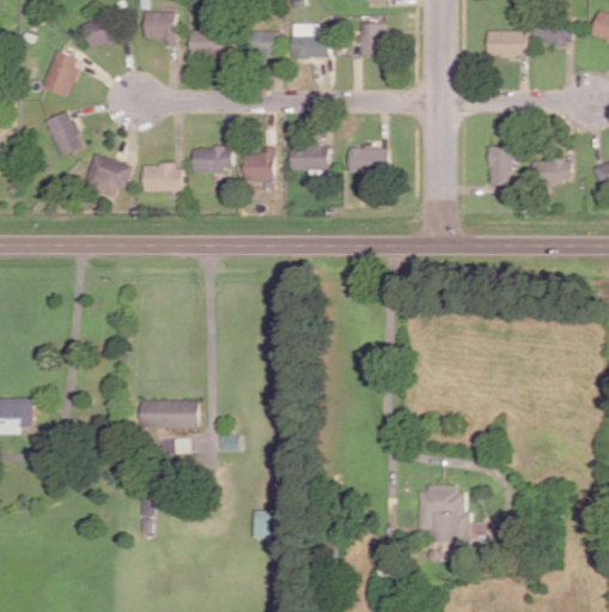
[(145,37),(163,38),(163,44),(176,46),(176,12),(145,11),(145,37)]
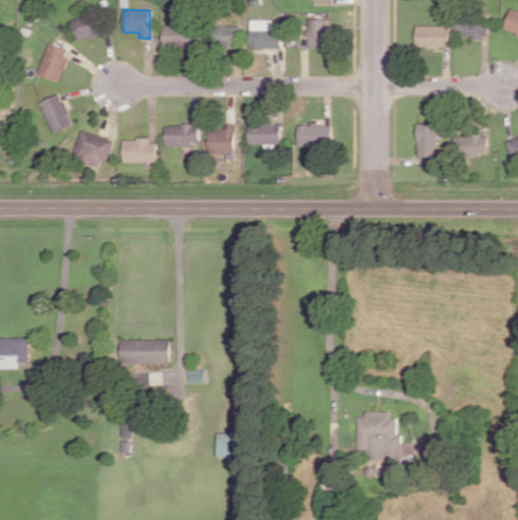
[(503,32),(517,35),(517,11),(507,9),(503,32)]
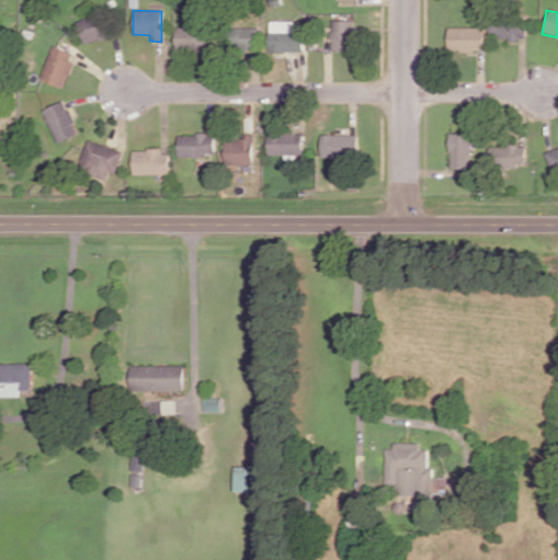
[(102,13),(75,21),(81,44),(109,36),(102,13)]
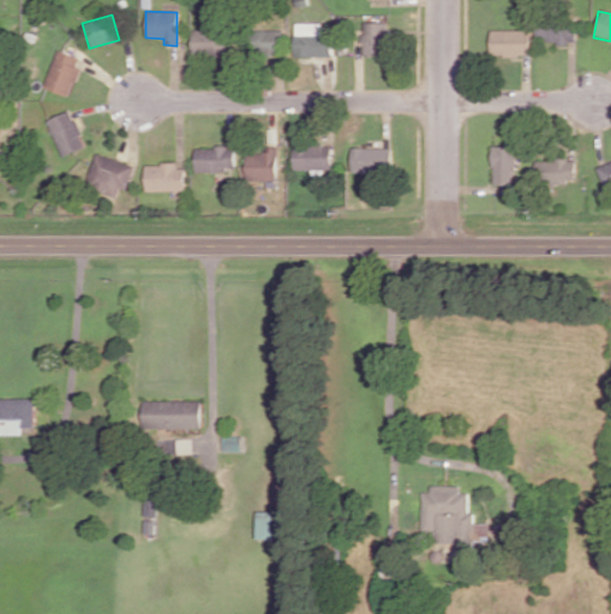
[(329,57),(330,35),(318,35),(318,24),(292,23),(292,57),(329,57)]
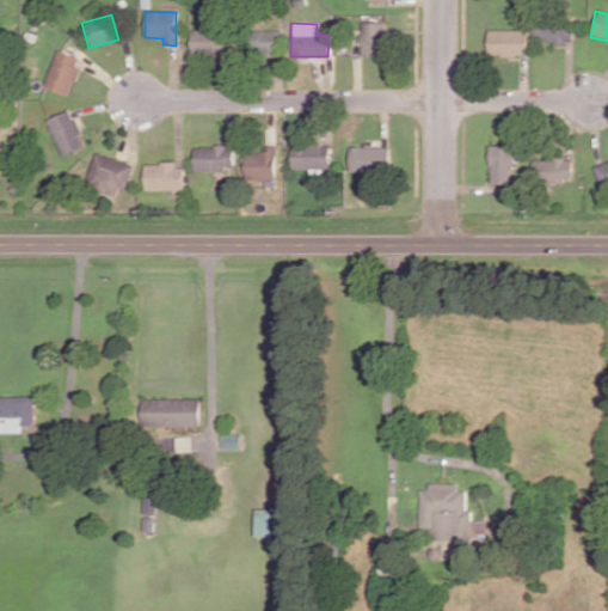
[(385,23),(360,23),(358,55),(384,56),(385,23)]
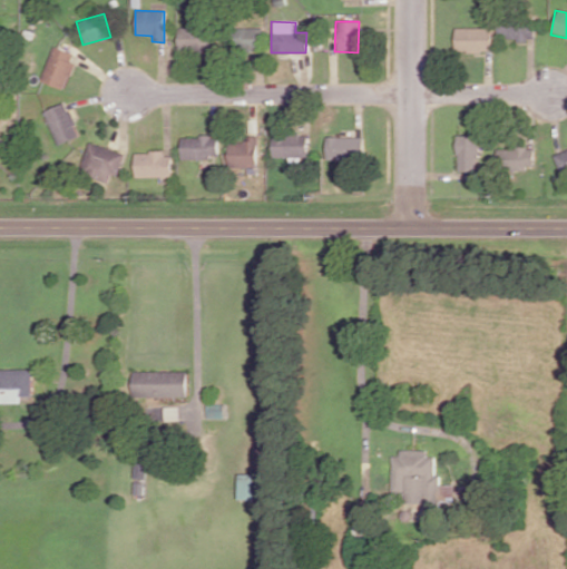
[(496,39),(531,40),(533,23),(496,22),(496,39)]
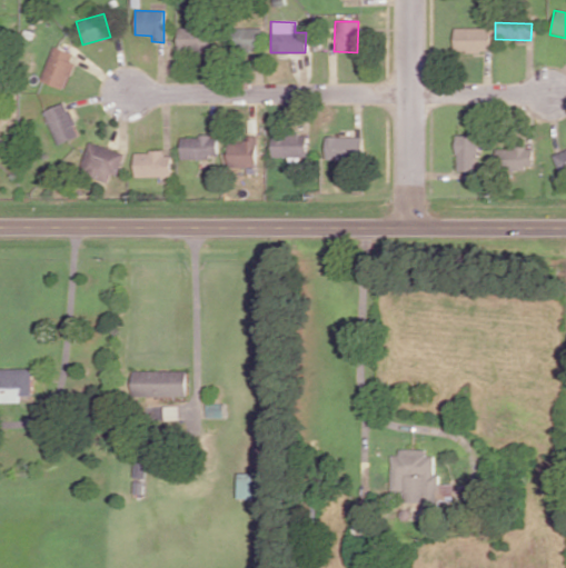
[(177,51),(212,50),(211,27),(176,29),(177,51)]
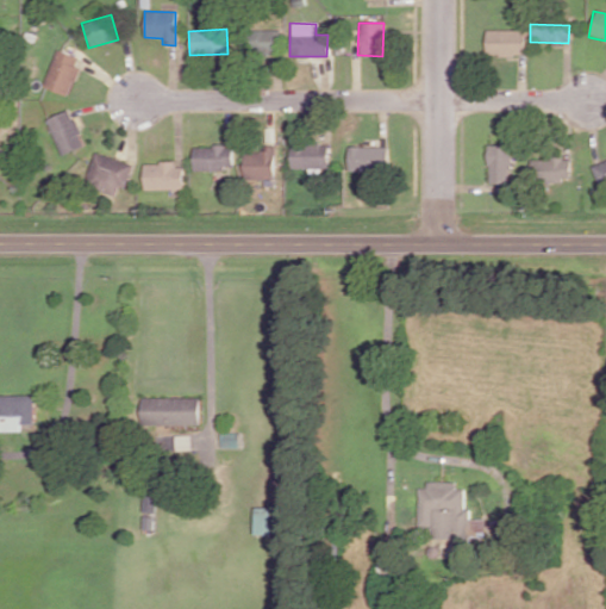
[(276,54),(277,30),(252,30),(252,54),(276,54)]
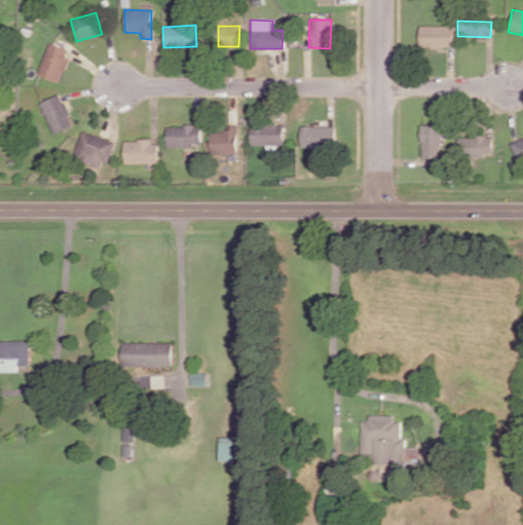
[(452,26),(417,27),(418,48),(452,47),(452,26)]
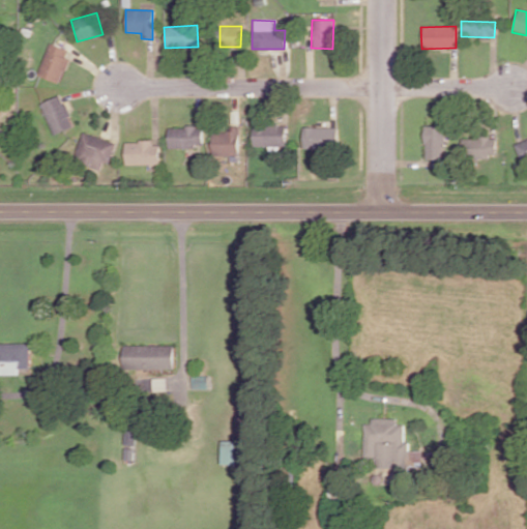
[(59,83),(66,59),(64,58),(66,50),(47,43),(36,77),(59,83)]
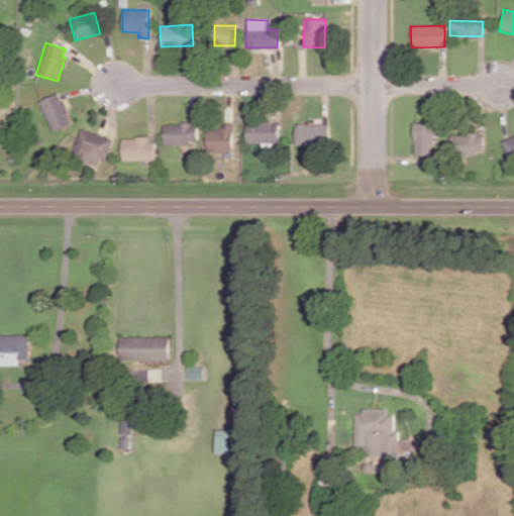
[(50,131),(71,123),(58,93),(37,101),(50,131)]
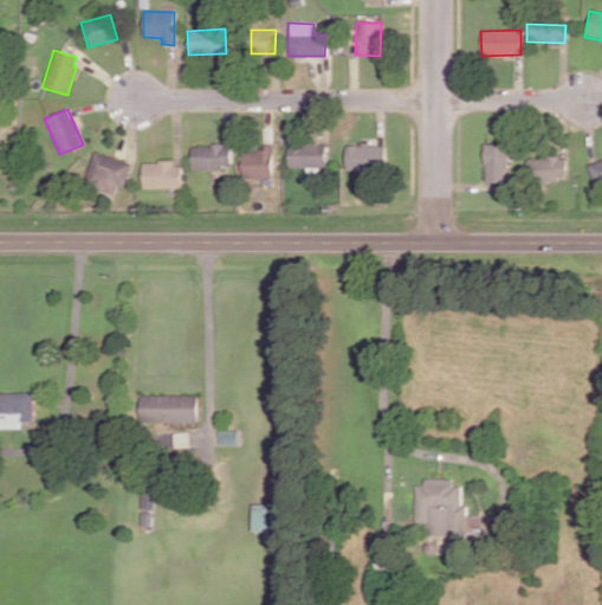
[(324,145),(286,143),(286,167),(324,168),(324,145)]
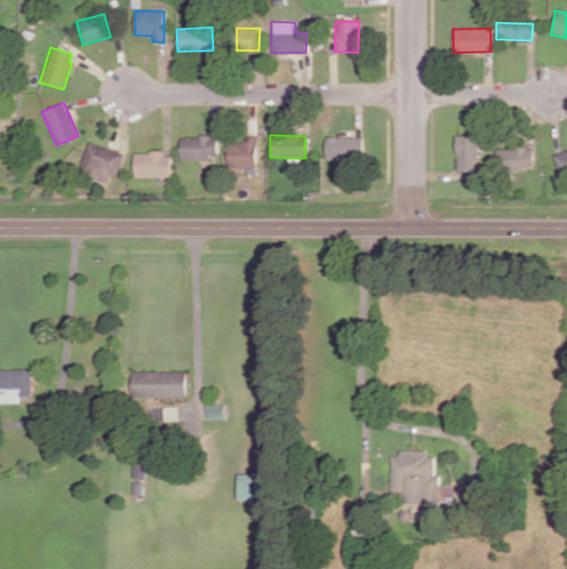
[(477,136),(456,136),(456,170),(476,170),(477,136)]
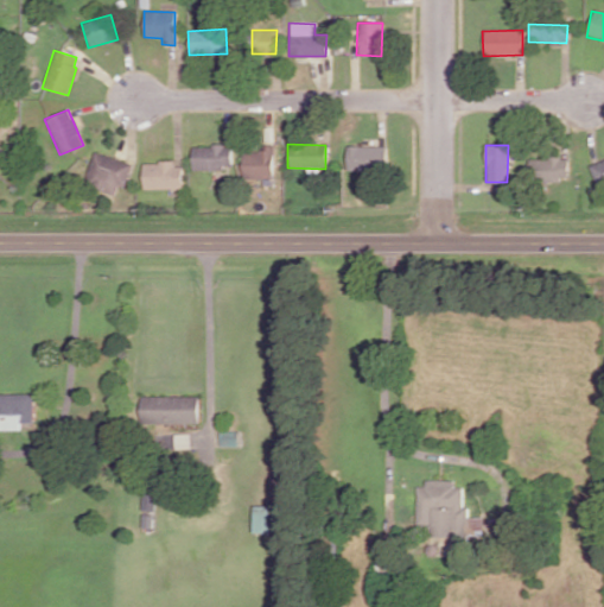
[(190,169),(229,170),(229,146),(190,146),(190,169)]
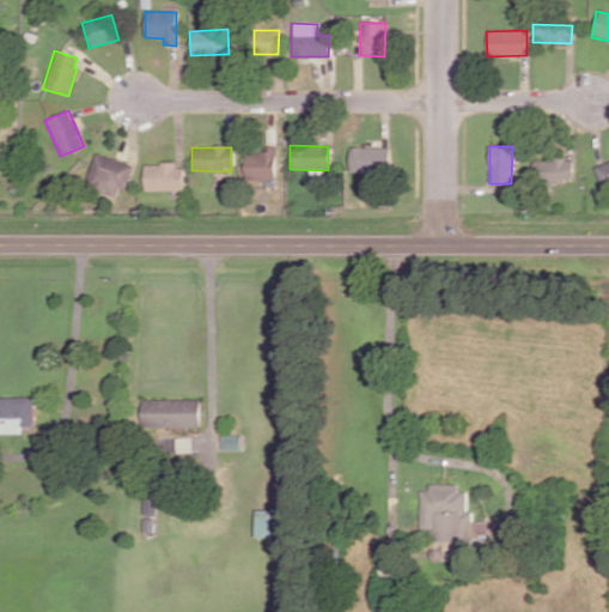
[(243,180),(273,180),(274,147),(259,147),(259,156),(243,155),(243,180)]
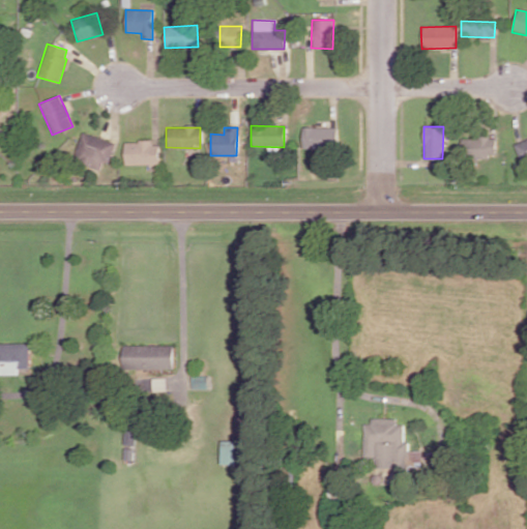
[(300,147),(334,148),(335,128),(301,127),(300,147)]
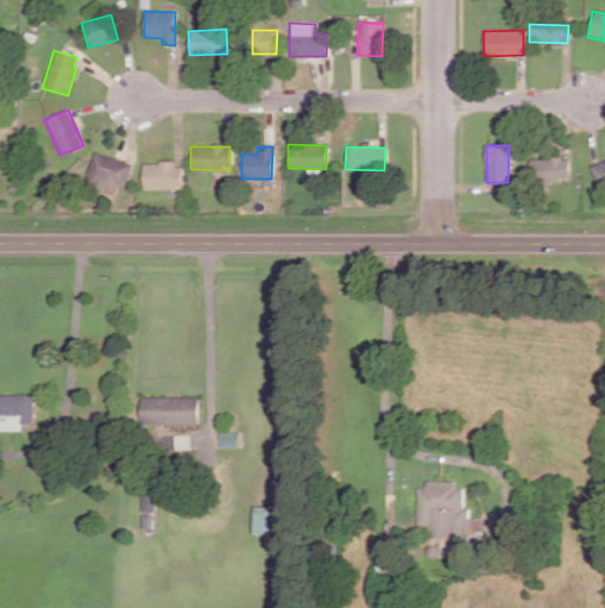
[(113,195),(117,186),(121,188),(131,165),(94,151),(81,182),(113,195)]
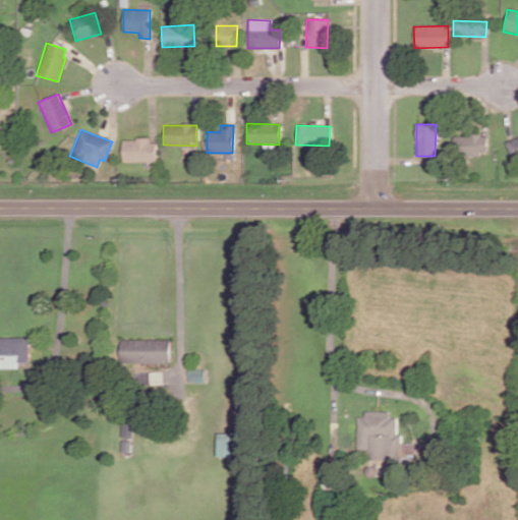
[(453,135),(453,156),(486,155),(485,135),(453,135)]
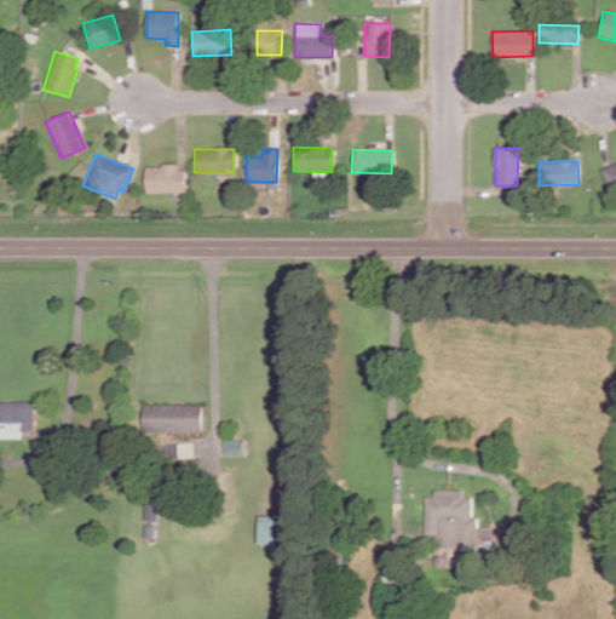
[(615,188),(615,161),(599,168),(610,196),(615,193),(615,188),(615,189),(615,188)]
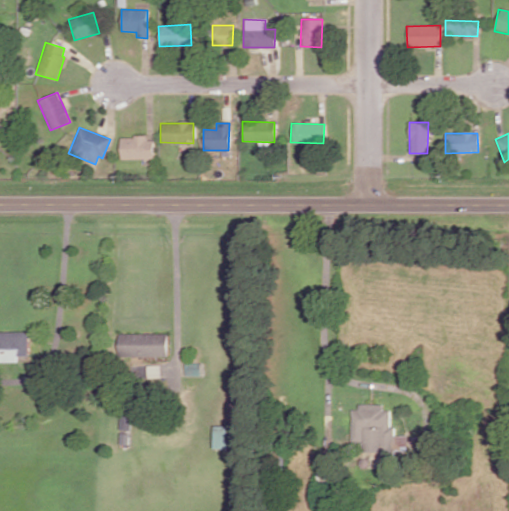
[(118,137),(119,160),(152,159),(151,140),(144,140),(144,137),(118,137)]
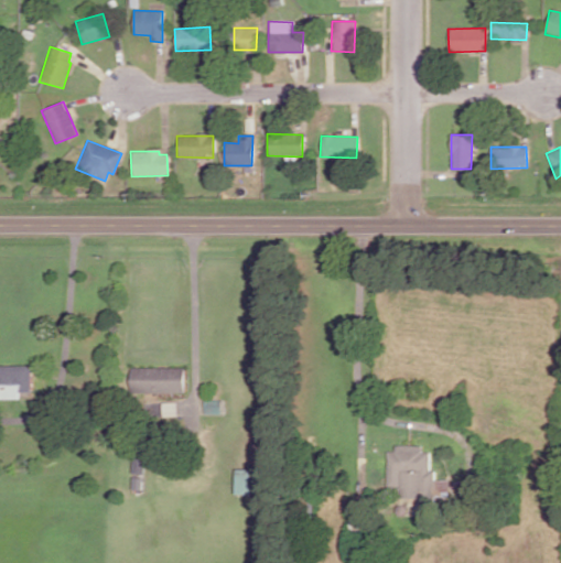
[(0,398),(19,398),(19,393),(31,392),(31,367),(0,367),(0,398)]
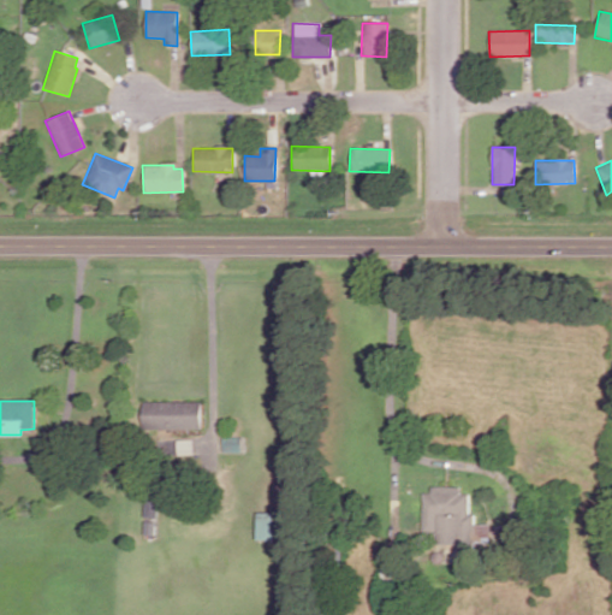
[(140,429),(200,430),(200,402),(141,401),(140,429)]
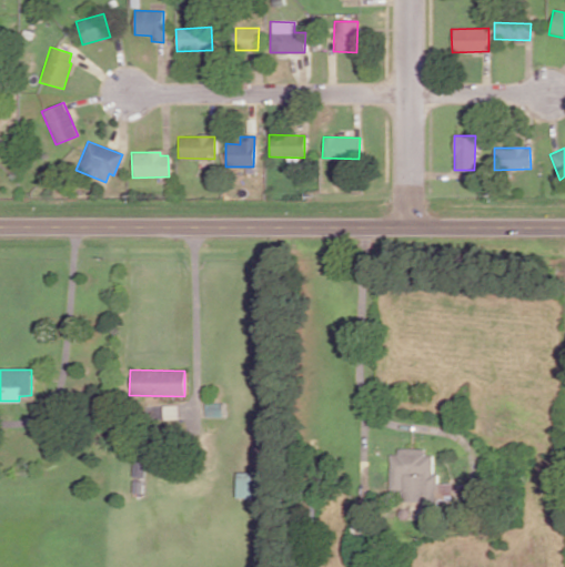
[(204,417),(221,417),(221,403),(203,404),(204,417)]
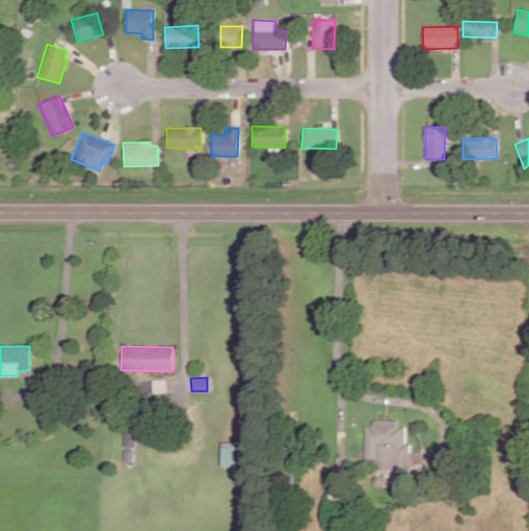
[(151,380),(152,393),(165,393),(164,379),(151,380)]
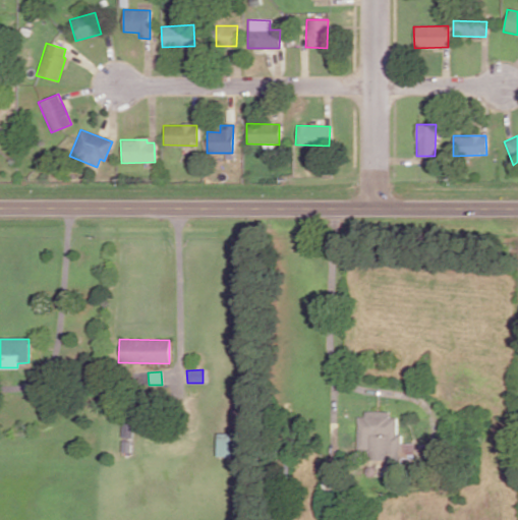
[(368,462),(401,463),(401,458),(412,459),(412,445),(401,445),(401,435),(397,435),(397,417),(390,417),(390,412),(365,411),(364,417),(358,417),(357,451),(369,451),(368,462)]
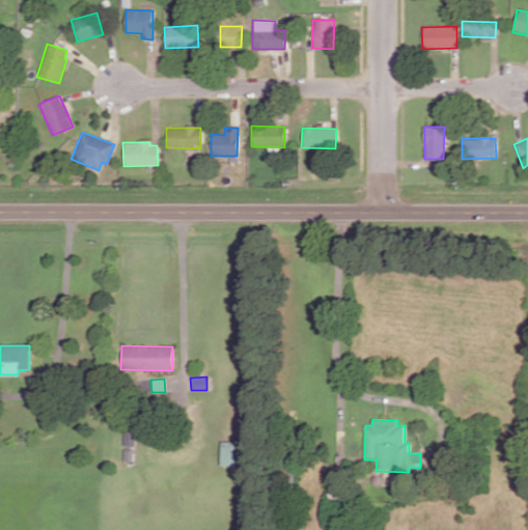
[(124,425),(122,444),(134,445),(135,426),(124,425)]
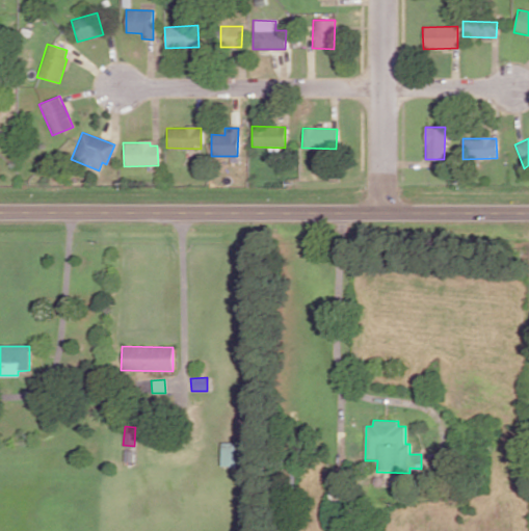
[(225,442),(223,465),(236,465),(237,442),(225,442)]
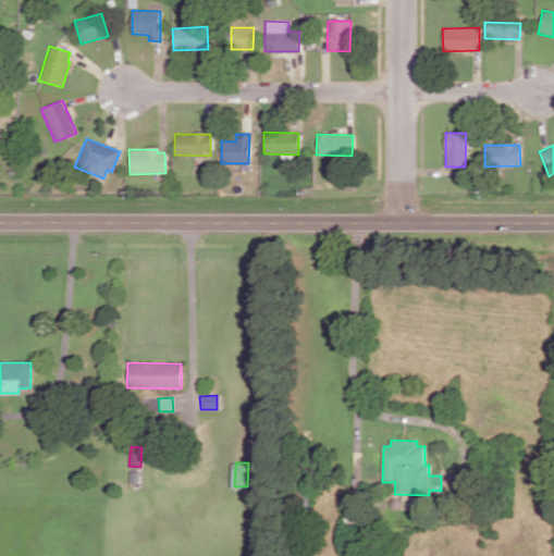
[(130,482),(138,482),(138,471),(130,471),(130,482)]
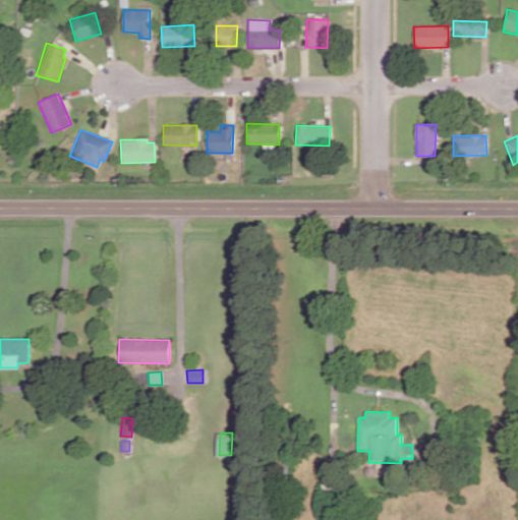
All buildings are outlined.
